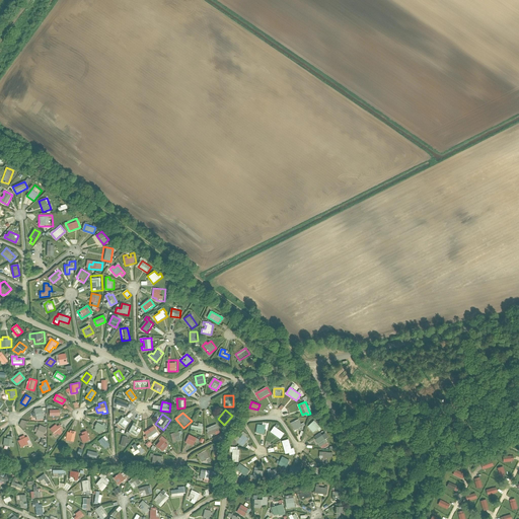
[(118,424),(125,430),(130,423),(127,421),(128,419),(124,416),(118,424)]
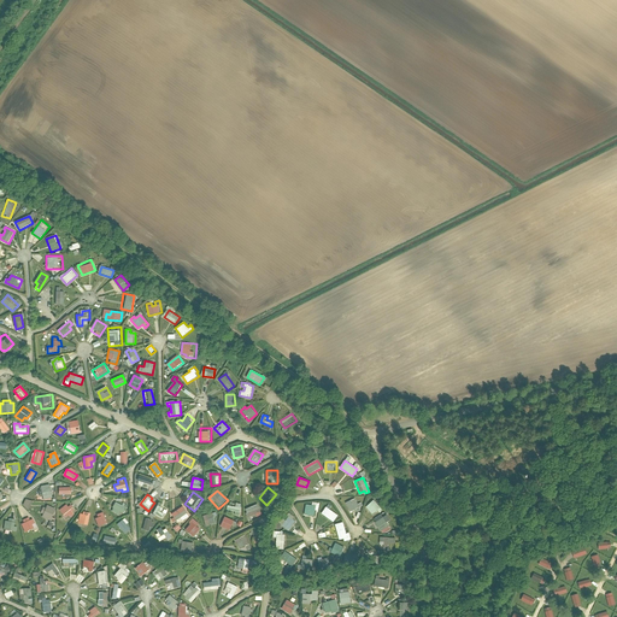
[(357,498),(346,503),(351,512),(360,507),(357,498)]
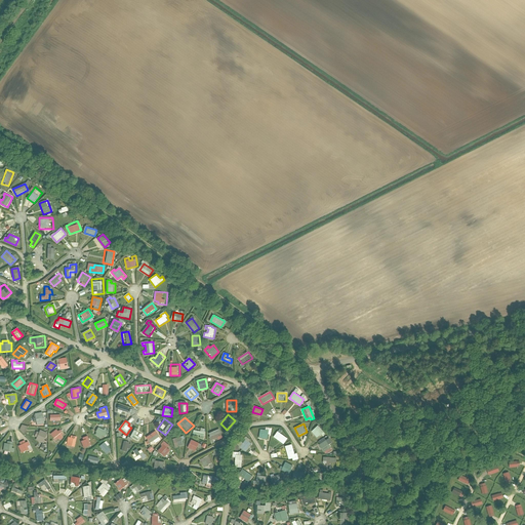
[(324,433),(319,426),(312,432),(317,438),(324,433)]
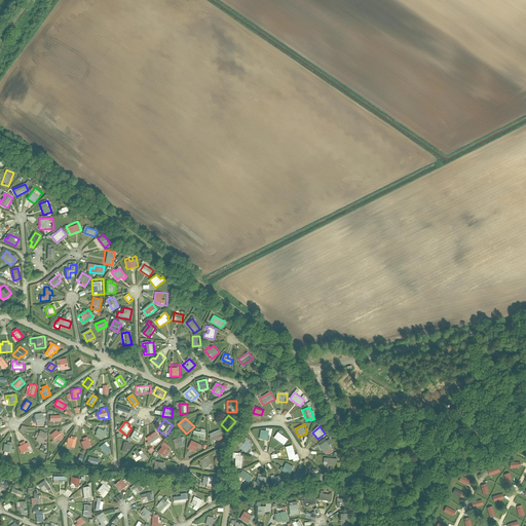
[(104,437),(106,433),(99,427),(96,431),(98,434),(97,436),(101,439),(103,436),(104,437)]
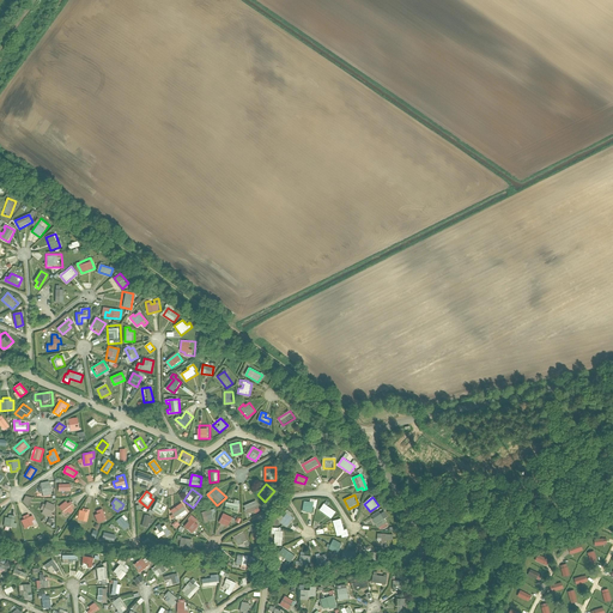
[(238,511),(241,501),(228,498),(226,509),(238,511)]
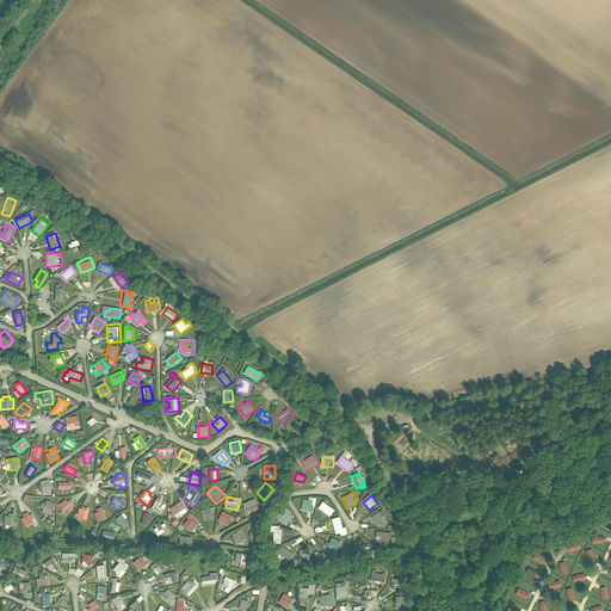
[(67,498),(59,504),(65,512),(69,508),(72,511),(75,508),(67,498)]
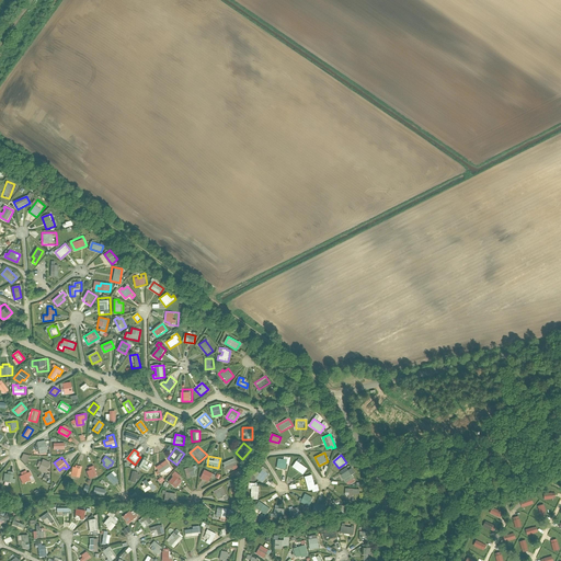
[(292,458),(277,457),(276,468),(288,469),(288,464),(292,464),(292,458)]
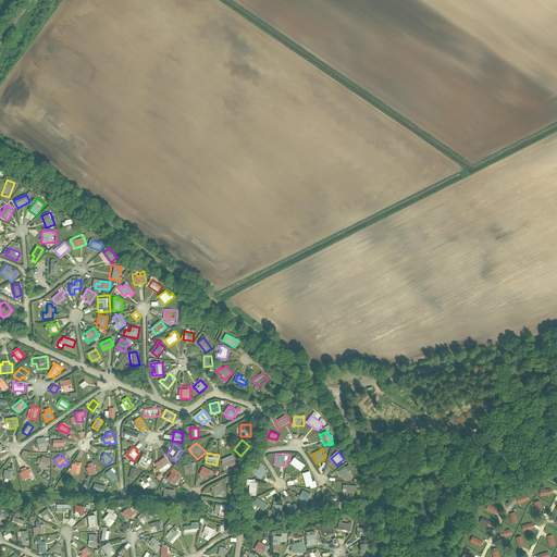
[(237,465),(233,455),(221,459),(225,470),(237,465)]
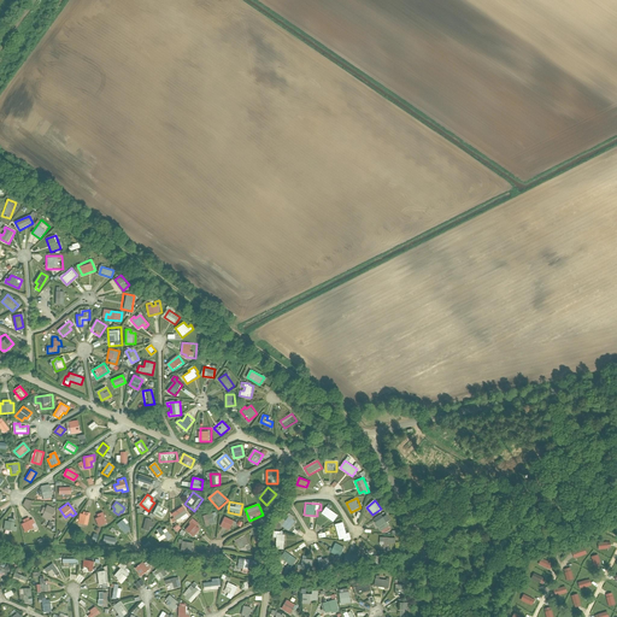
[(50,519),(54,507),(47,505),(46,509),(42,507),(40,512),(43,513),(42,517),(50,519)]
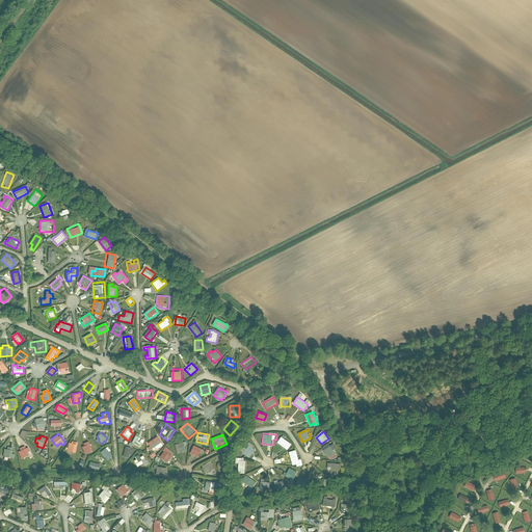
[(135,435),(132,443),(139,447),(143,440),(135,435)]
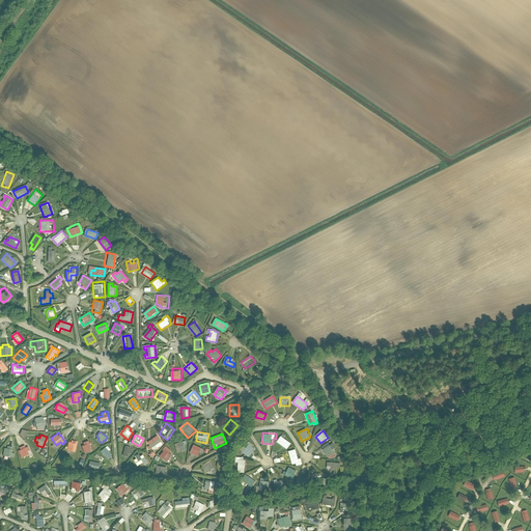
[(164,444),(158,436),(148,443),(152,448),(157,445),(159,448),(164,444)]
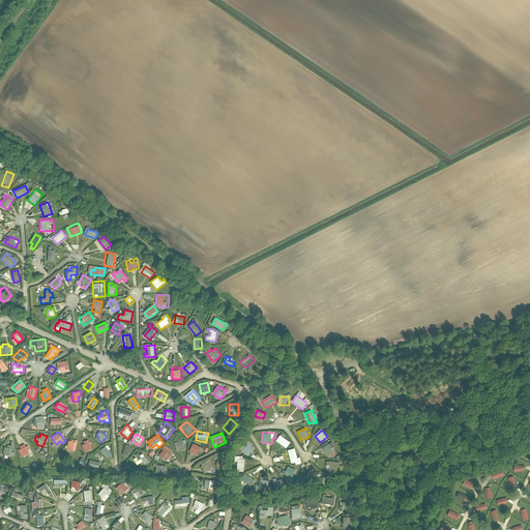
[(291,443),(281,436),(277,441),(288,448),(291,443)]
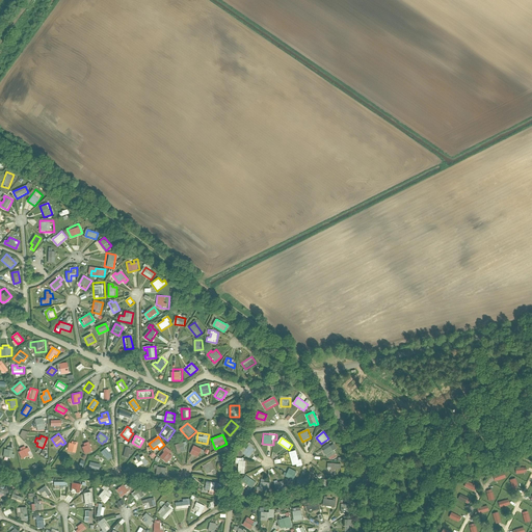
[(82,446),(85,454),(92,451),(88,441),(84,443),(84,445),(82,446)]
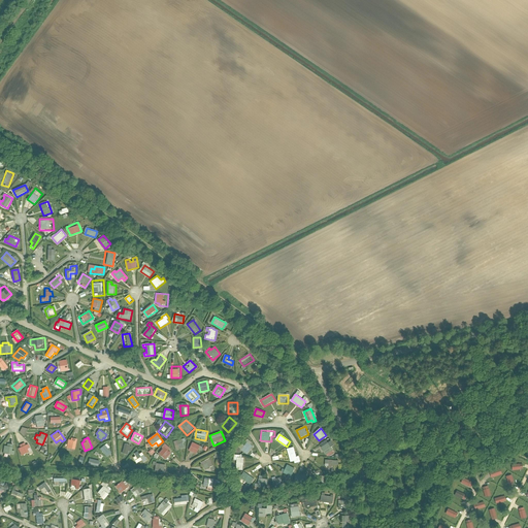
[(185,448),(183,439),(174,441),(176,450),(185,448)]
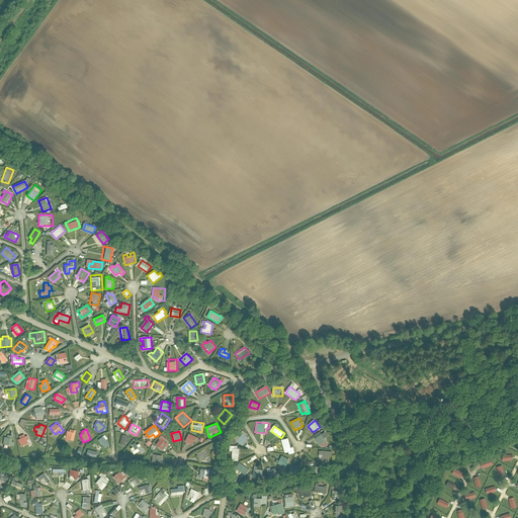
[(244,431),(242,433),(243,435),(241,437),(238,434),(235,438),(243,445),(249,438),(247,436),(248,434),(244,431)]
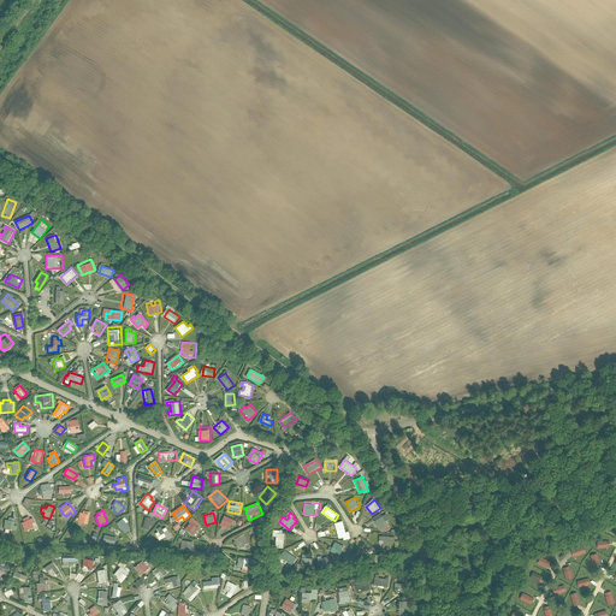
[(229,529),(235,520),(225,515),(220,526),(229,529)]
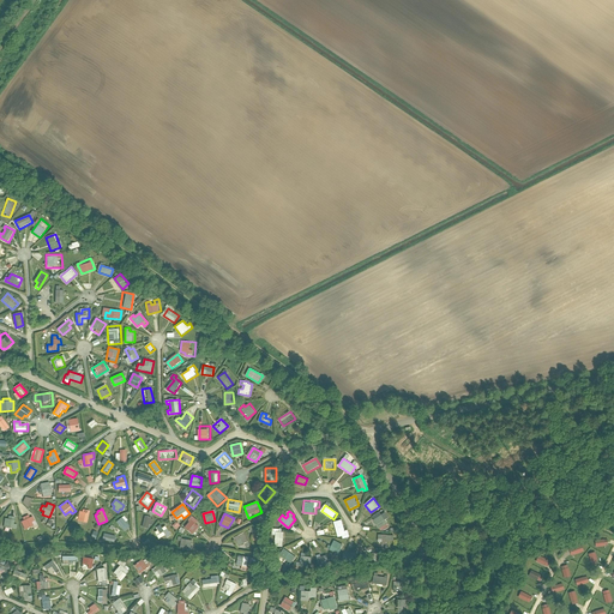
[(20,522),(24,530),(34,525),(30,517),(28,518),(26,515),(22,517),(23,521),(20,522)]
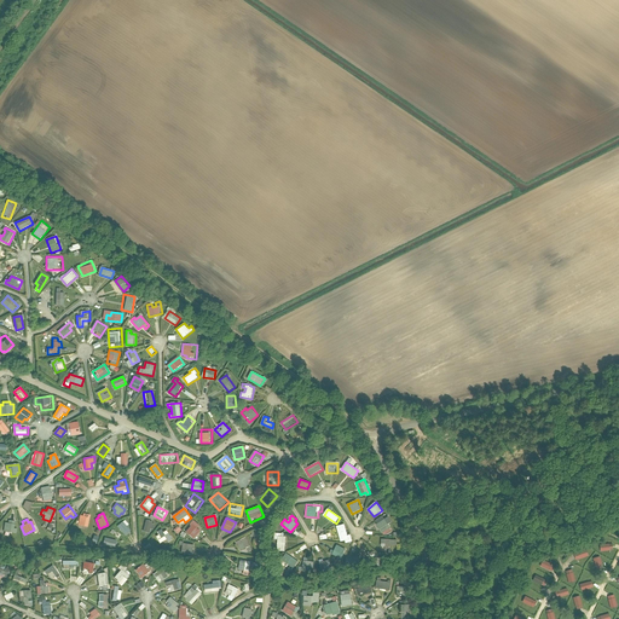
[(393,531),(385,519),(377,524),(385,536),(393,531)]
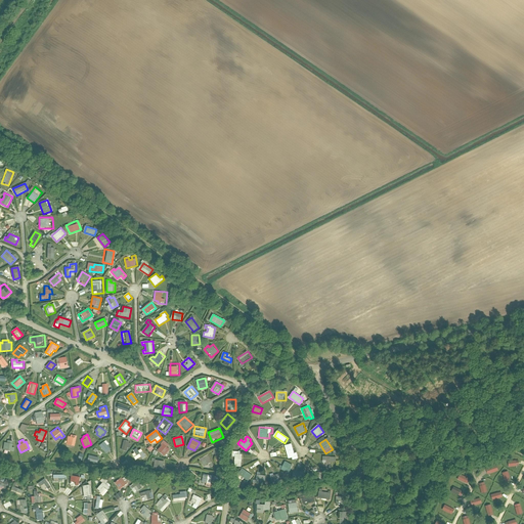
[(105,440),(99,445),(106,452),(111,449),(107,445),(110,443),(105,440)]
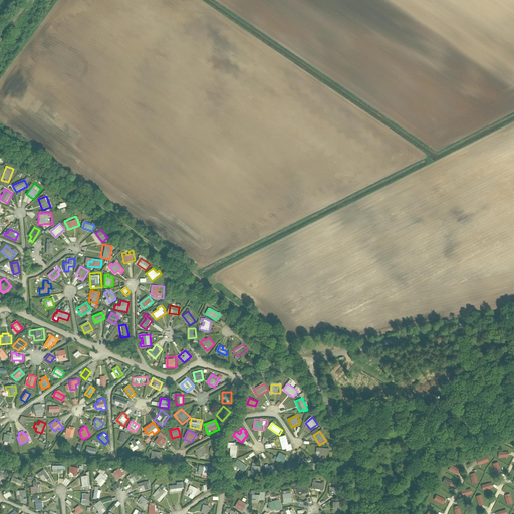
[(1,441),(12,442),(13,435),(2,434),(1,441)]
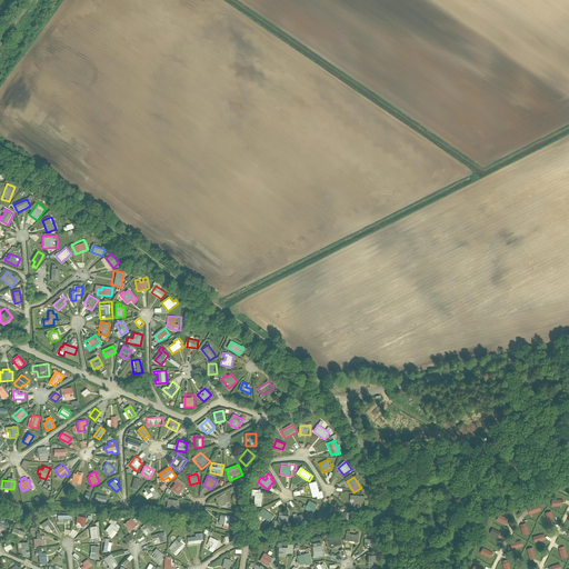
[(177,481),(171,488),(179,495),(185,487),(177,481)]
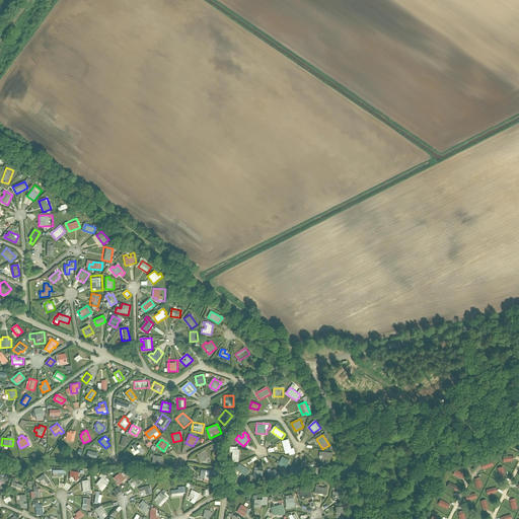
[(293,451),(289,439),(283,441),(286,453),(293,451)]
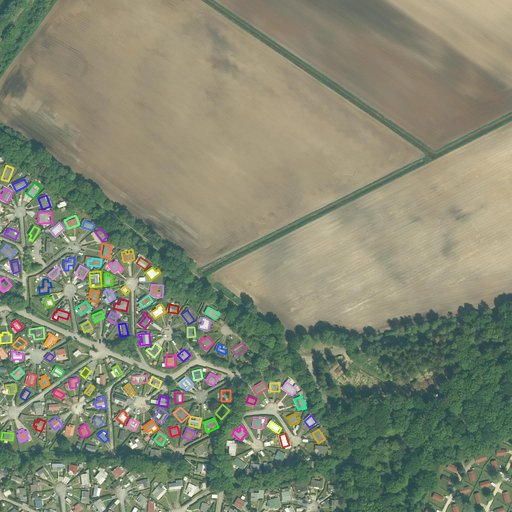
[(138,439),(129,442),(132,449),(141,446),(138,439)]
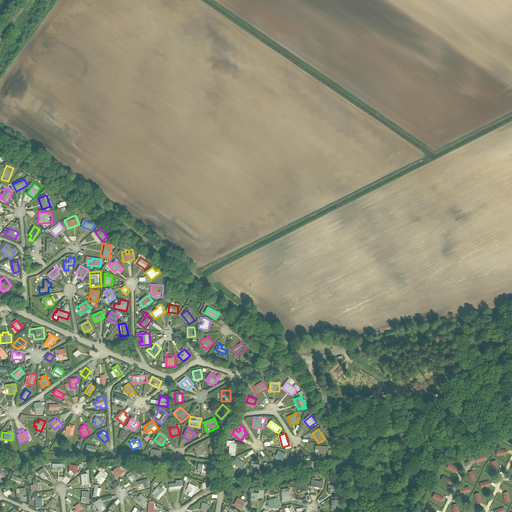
[(87,444),(86,450),(96,453),(97,446),(87,444)]
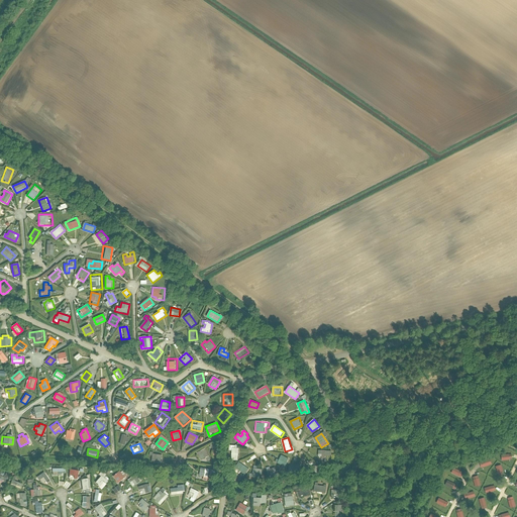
[(209,455),(205,448),(197,452),(201,460),(209,455)]
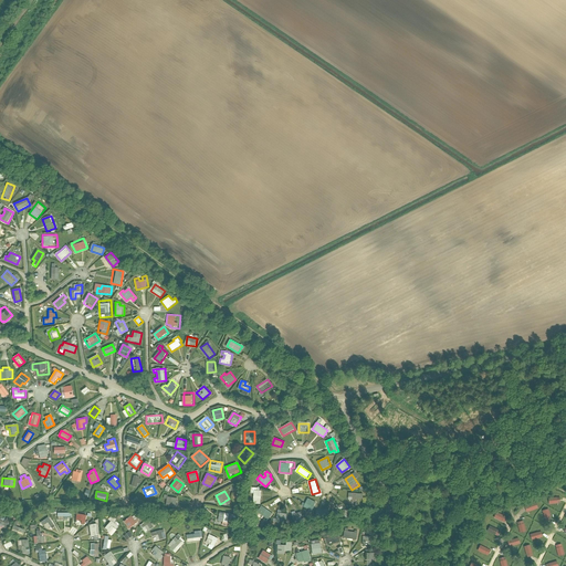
[(178,496),(165,494),(165,498),(168,499),(167,503),(177,504),(178,496)]
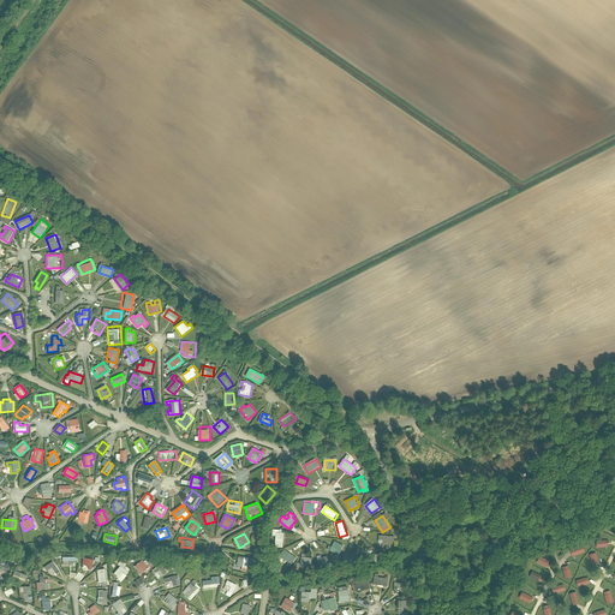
[(345,545),(334,541),(333,544),(330,543),(327,549),(335,554),(334,556),(339,559),(345,545)]
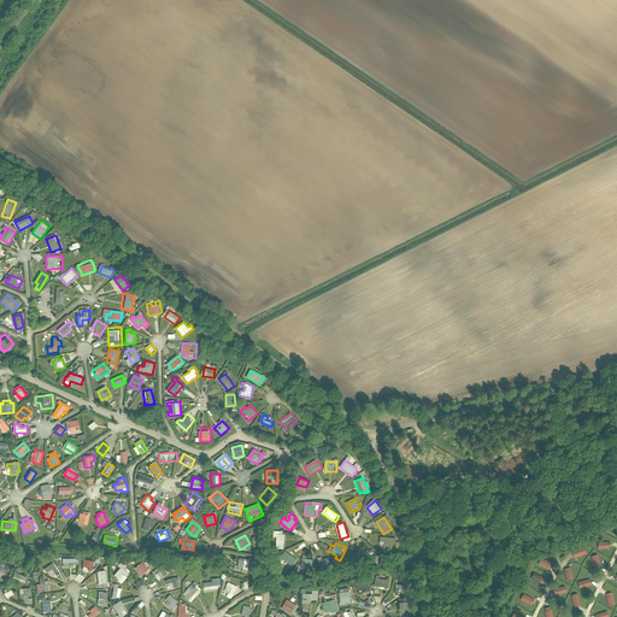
[(292,569),(298,559),(286,551),(278,560),(292,569)]
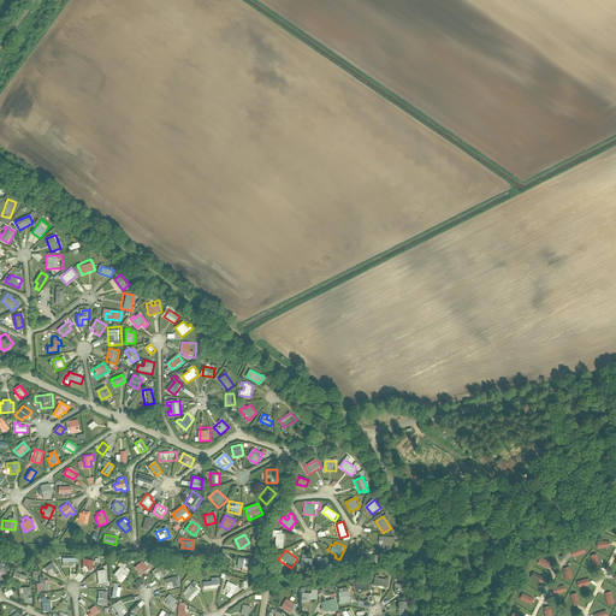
[(374,550),(362,557),(365,562),(378,556),(374,550)]
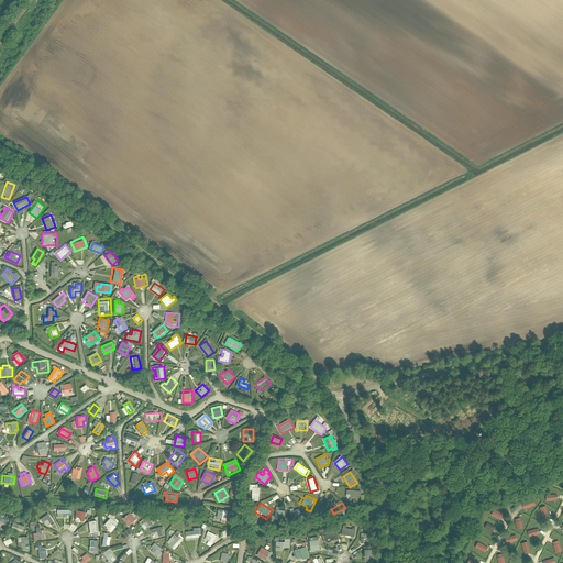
[(302,517),(300,509),(295,510),(294,507),(289,508),(293,520),(302,517)]
